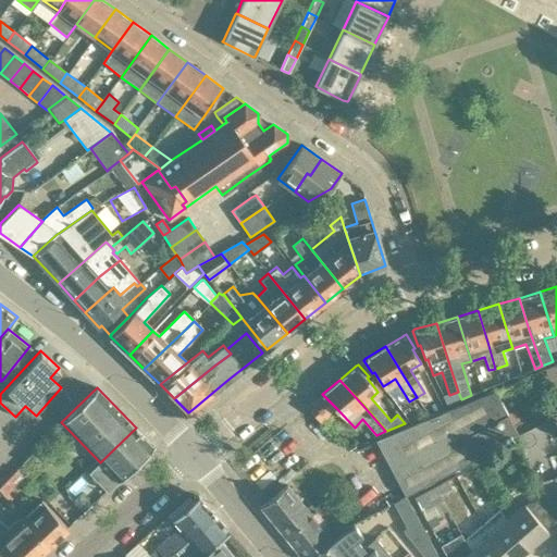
[(493,390),(379,438),(408,494),(454,469),(462,465),(474,458),(485,452),(519,434),(493,390)]
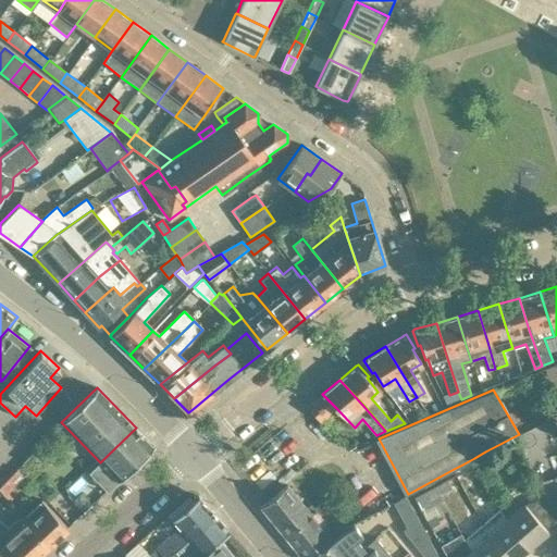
[(336,408),(322,394),(307,406),(320,421),(336,408)]
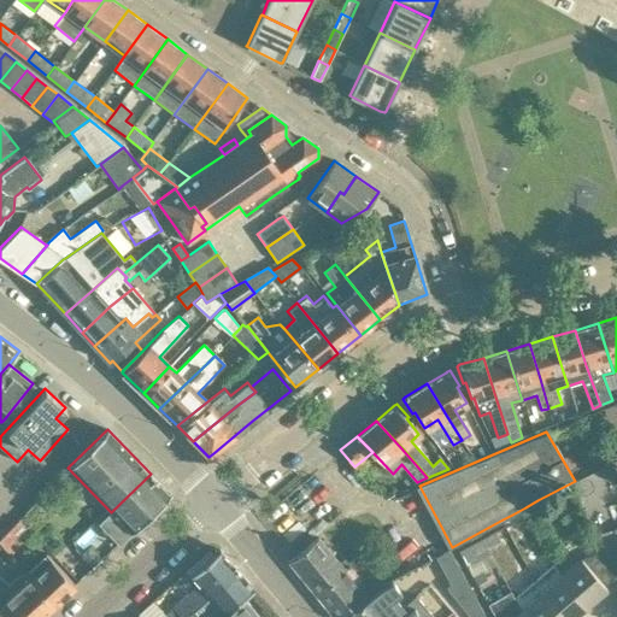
[(616,471),(616,458),(616,459),(605,465),(610,475),(616,471)]
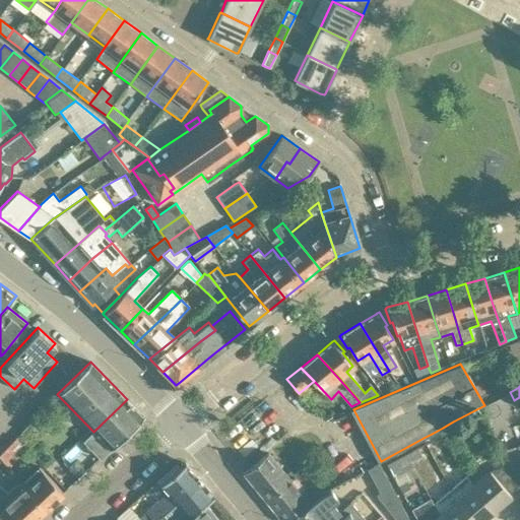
[(127,399),(93,432),(83,441),(100,458),(143,416),(127,399)]
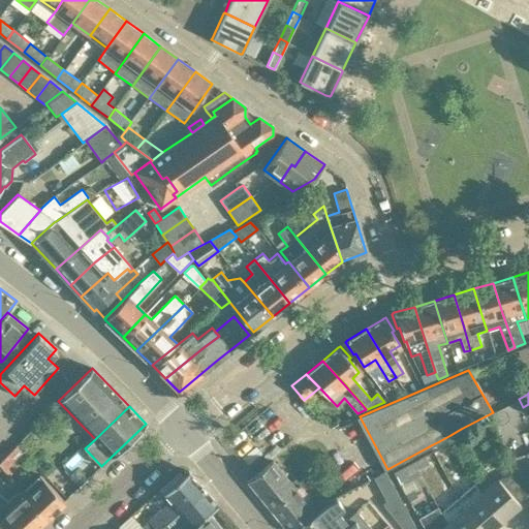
[(450,435),(456,444),(467,439),(461,429),(450,435)]
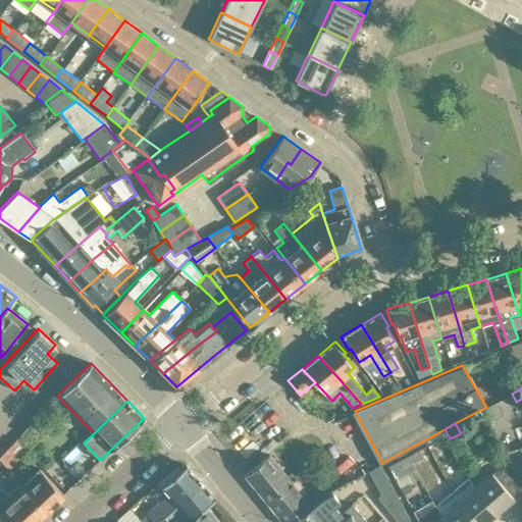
[(438,445),(450,438),(445,429),(433,435),(438,445)]
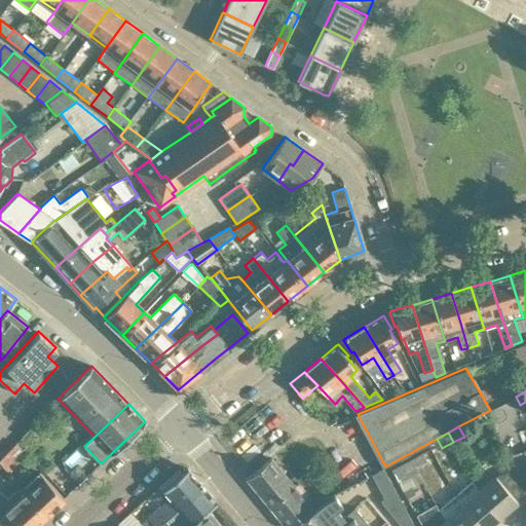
[(0,458),(0,465),(2,468),(22,449),(15,443),(0,458)]
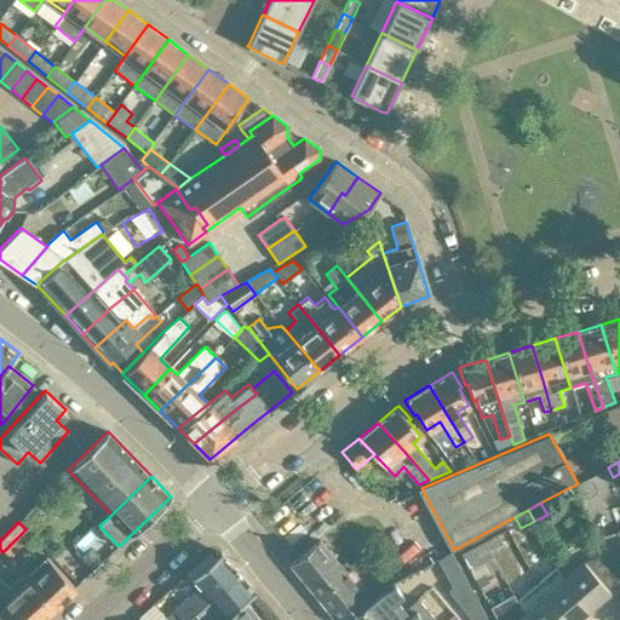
[(619,544),(619,545),(604,551),(619,580),(619,579),(619,530),(616,533),(619,544)]
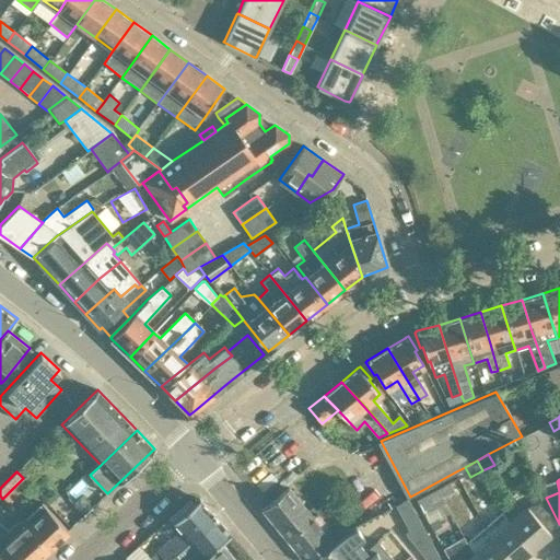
[(438,490),(443,499),(454,492),(450,483),(438,490)]
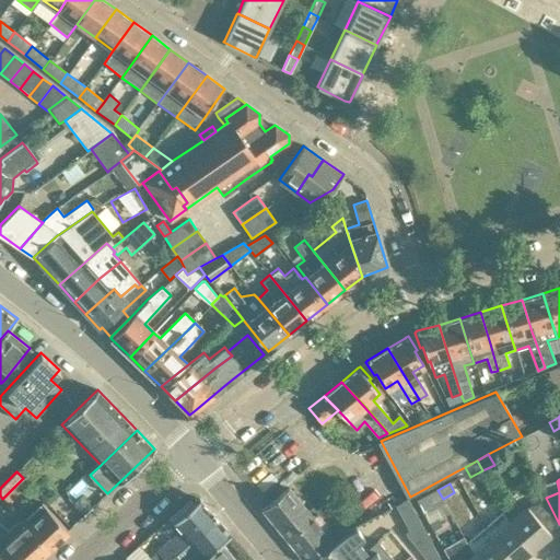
[(264,508),(261,510),(283,536),(303,559),(310,559),(313,558),(333,541),(347,531),(348,529),(325,502),(315,511),(312,506),(307,511),(289,488),(268,504),(264,508)]
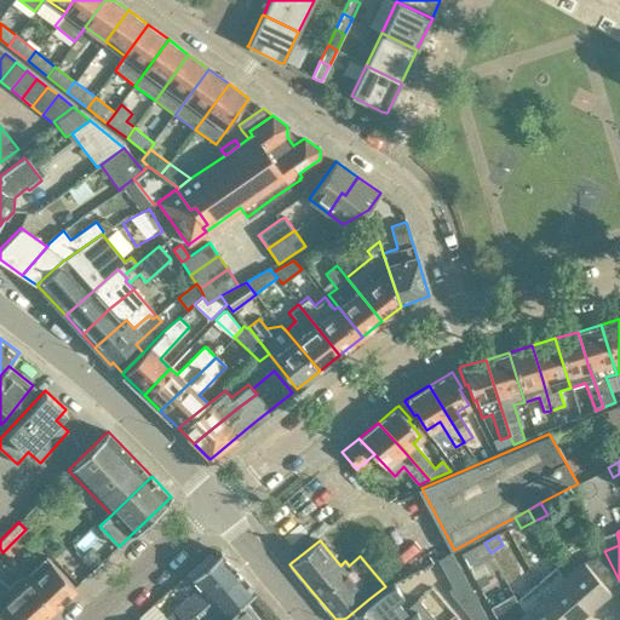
[(484,543),(461,555),(474,575),(497,563),(491,552),(484,543)]
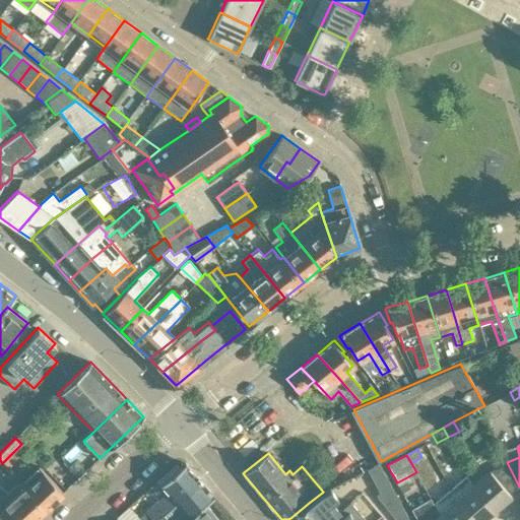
[(69,469),(77,477),(86,469),(78,461),(69,469)]
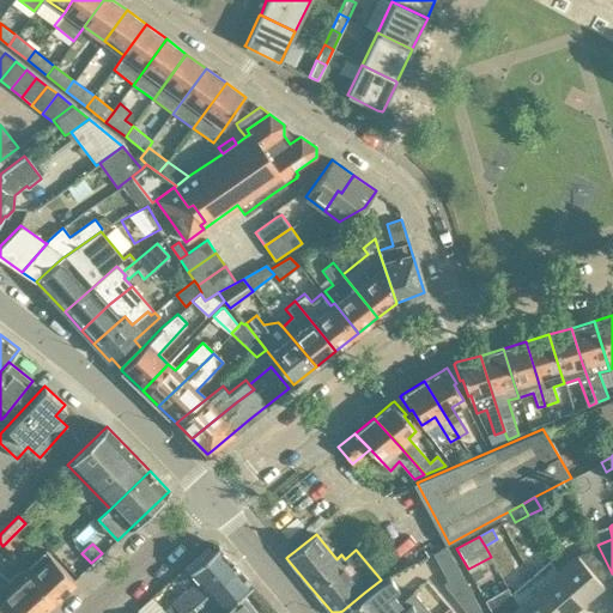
[(558,571),(584,600),(602,584),(601,582),(611,574),(612,574),(598,545),(580,552),(558,571)]
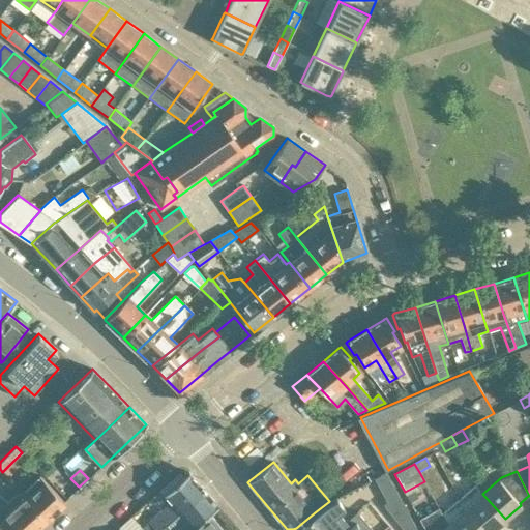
[(157,529),(158,529),(204,491),(188,472),(183,476),(164,494),(170,501),(150,520),(141,527),(144,529),(121,529),(119,529),(157,529)]
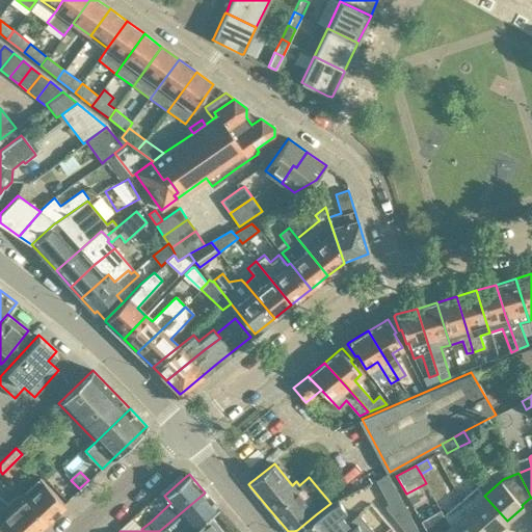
[(387,474),(375,480),(379,487),(391,481),(387,474)]
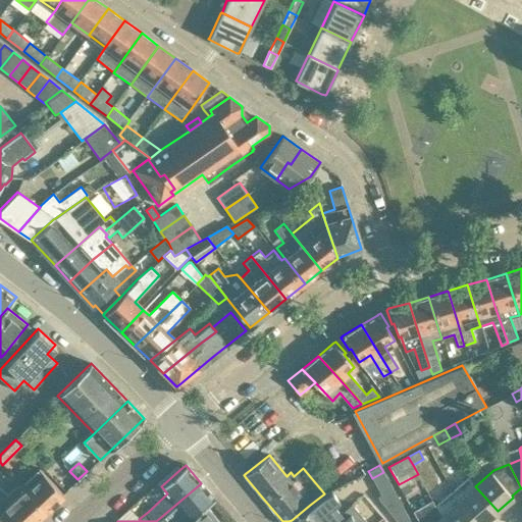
[(42,472),(23,489),(43,513),(63,494),(62,493),(42,472)]
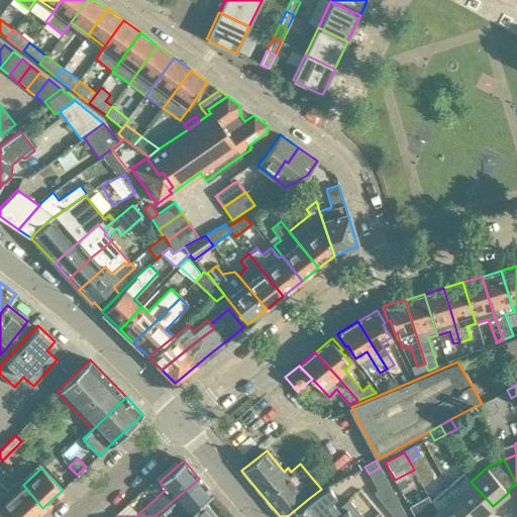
[(380,468),(369,474),(373,481),(384,475),(380,468)]
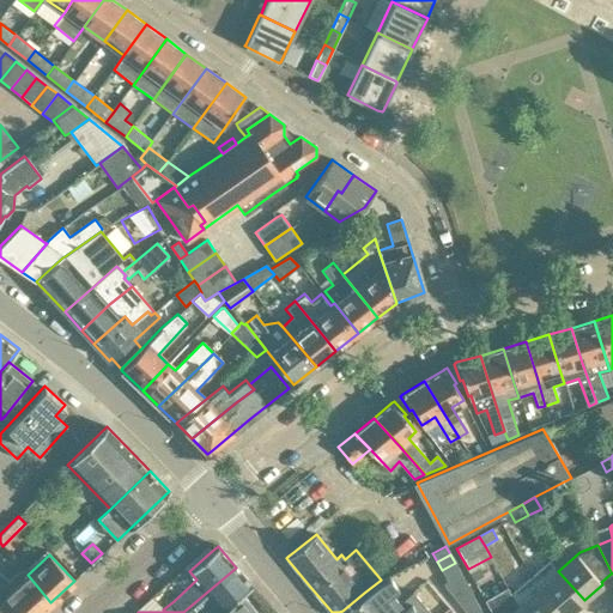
[(532,575),(539,587),(560,612),(569,612),(582,602),(584,600),(558,571),(552,558),(532,575)]
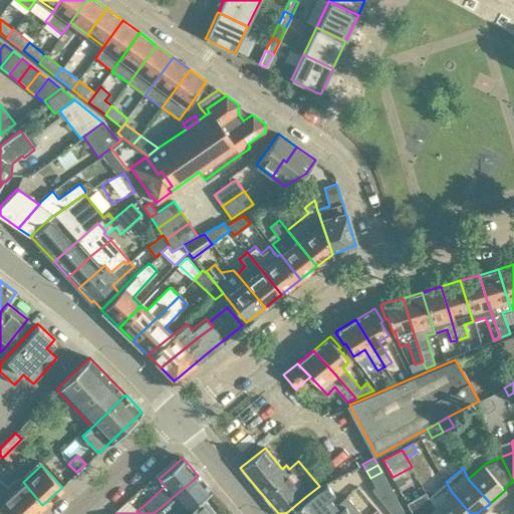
[(381,472),(370,478),(375,487),(386,479),(381,472)]
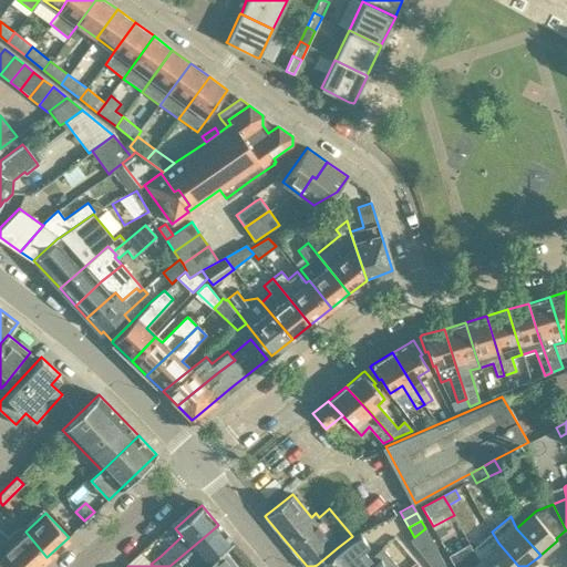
[(232,540),(229,537),(218,525),(169,566),(186,566),(199,555),(206,563),(223,548),(232,540)]
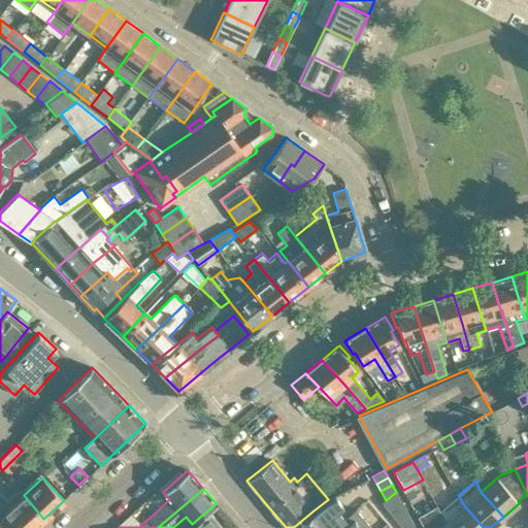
[(386,500),(382,503),(387,509),(400,499),(396,492),(386,500)]
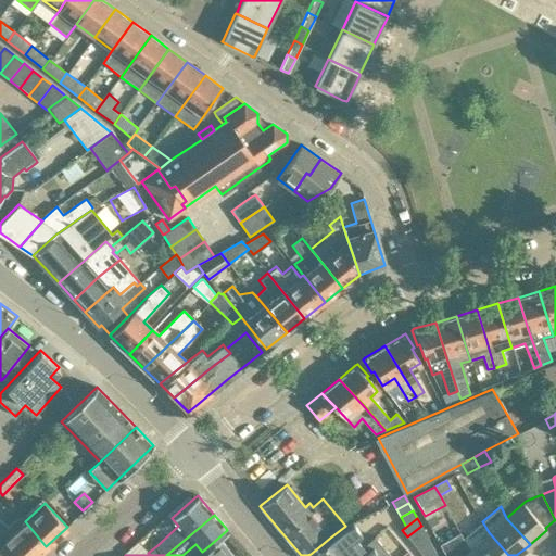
[(0,534),(5,540),(7,541),(5,542),(16,555),(29,555),(10,535),(3,530),(5,527),(0,521),(0,534)]
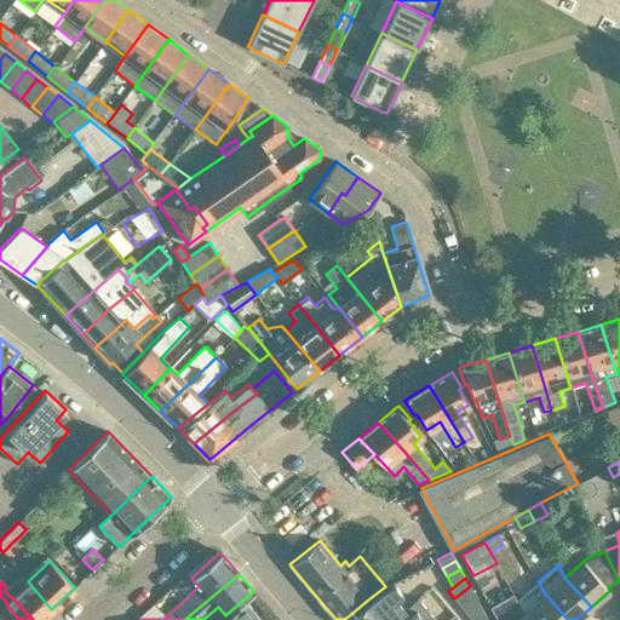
[(4,591),(11,597),(33,619),(40,619),(51,609),(28,581),(13,595),(6,587),(4,591)]
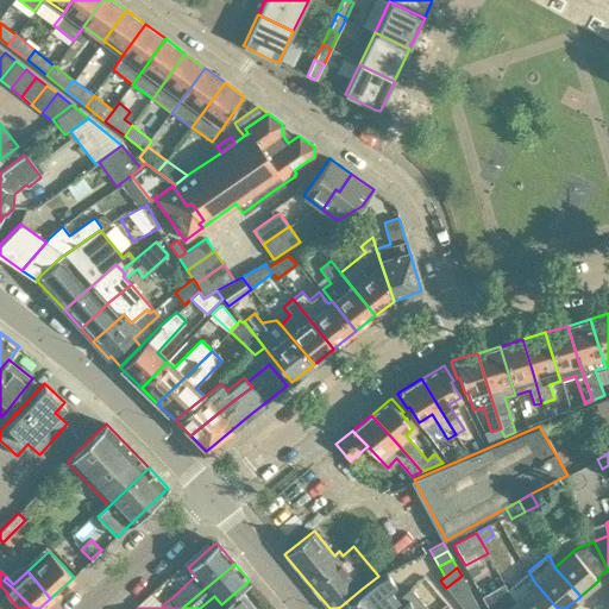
[(523,608),(557,608),(535,583),(528,571),(509,589),(515,601),(516,600),(523,608)]
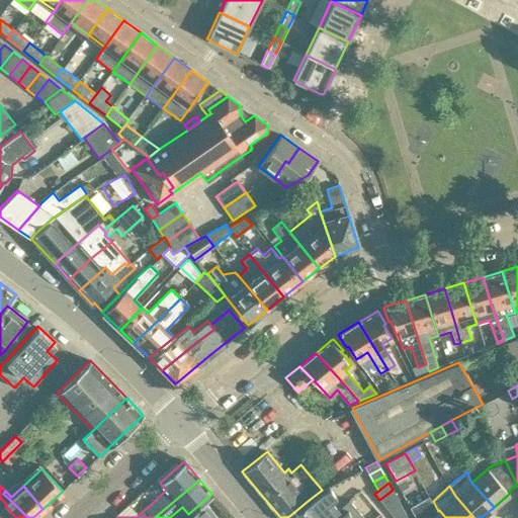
[(308,501),(289,516),(291,517),(331,517),(335,515),(326,505),(332,500),(336,496),(329,487),(322,490),(321,491),(308,501)]
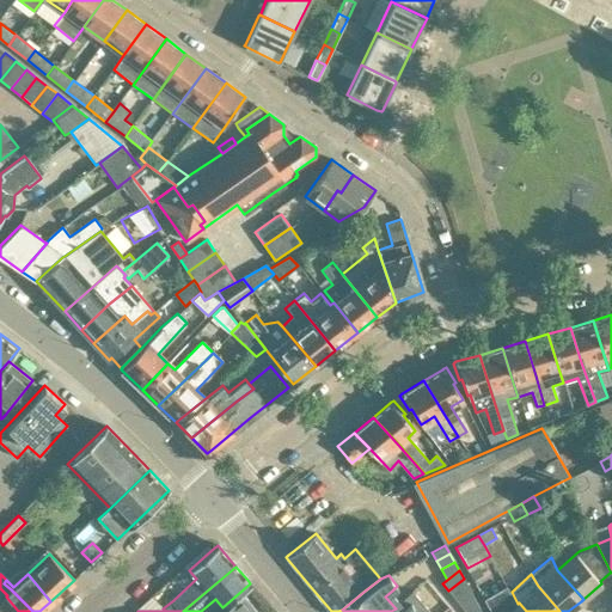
[(464,579),(448,591),(454,598),(467,587),(464,579)]
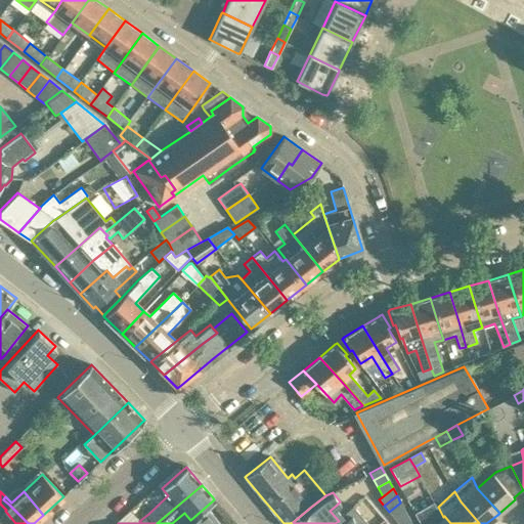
[(400,503),(389,512),(394,518),(404,510),(400,503)]
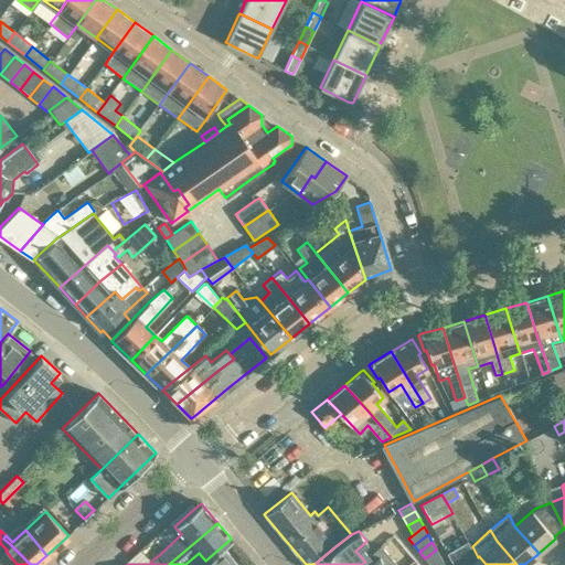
[(448,555),(452,564),(486,564),(479,556),(478,557),(472,546),(471,546),(469,543),(448,555)]
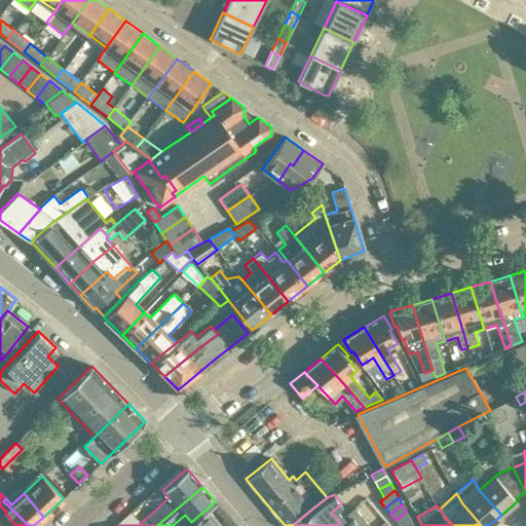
[(369,525),(354,508),(344,516),(344,515),(343,516),(342,517),(347,523),(343,525),(369,525)]
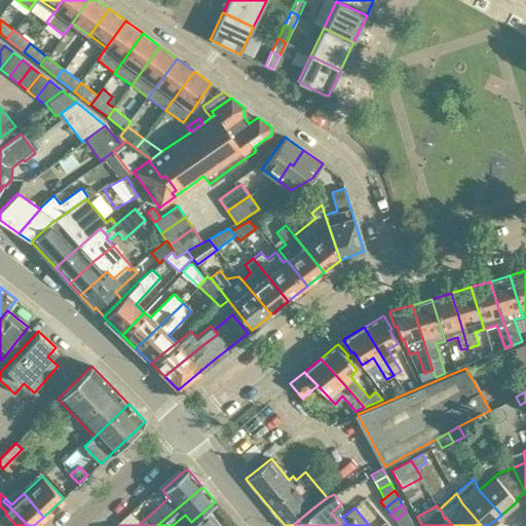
[(216,525),(220,523),(207,509),(191,522),(186,525),(216,525)]
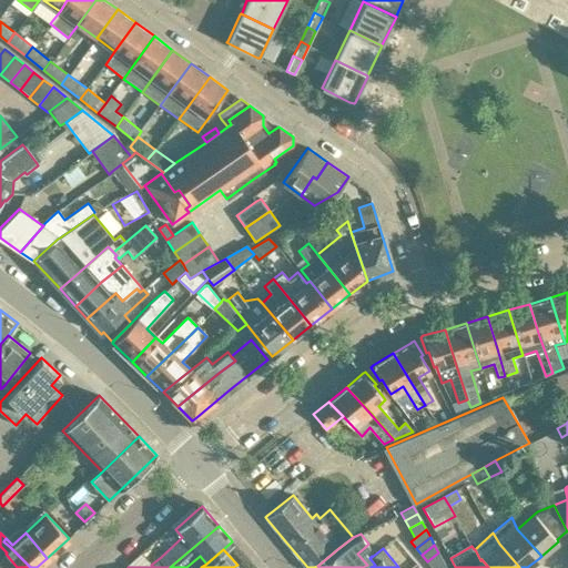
[(438,553),(427,561),(432,567),(443,560),(438,553)]
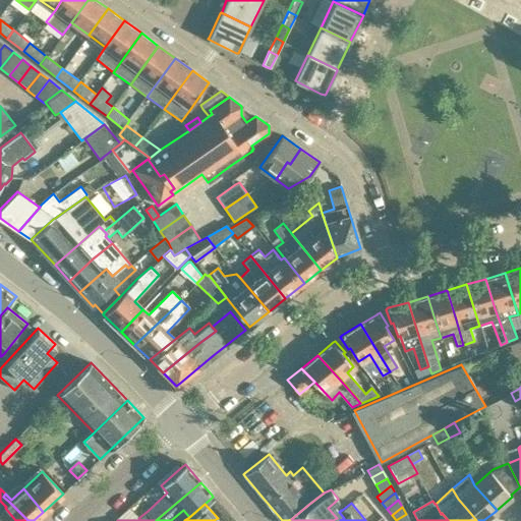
[(0,520),(15,520),(5,508),(0,513),(0,520)]
